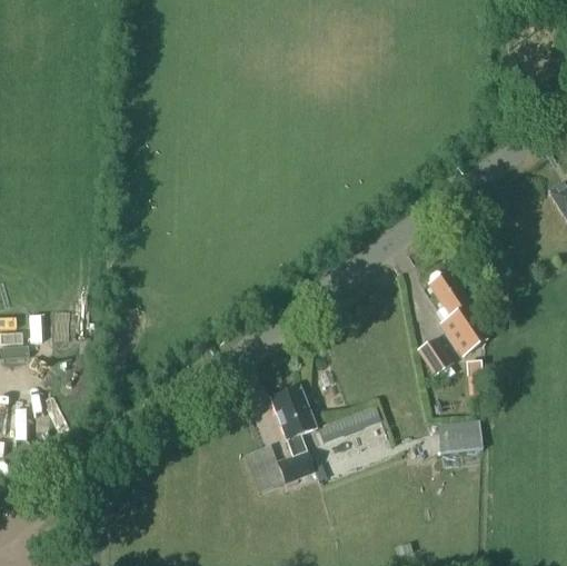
[(566,180),(549,192),(566,219),(566,180)]
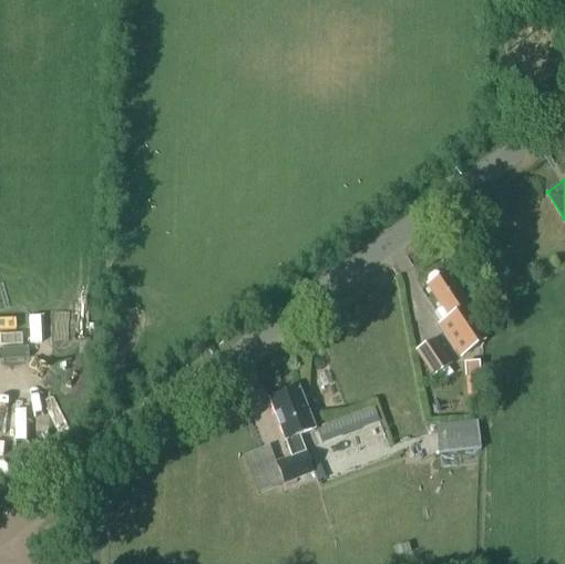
[(476,331),(470,320),(478,315),(449,270),(448,270),(444,273),(429,283),(443,305),(438,309),(444,319),(442,321),(449,330),(447,332),(461,355),(475,345),(482,341),(483,340),(482,339),(476,331)]
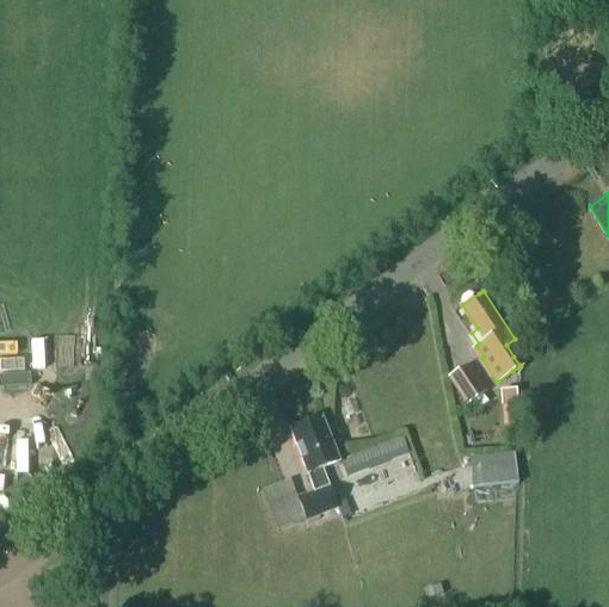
[(485,388),(484,386),(481,382),(469,364),(453,376),(468,400),(469,398),(484,389),(485,388)]
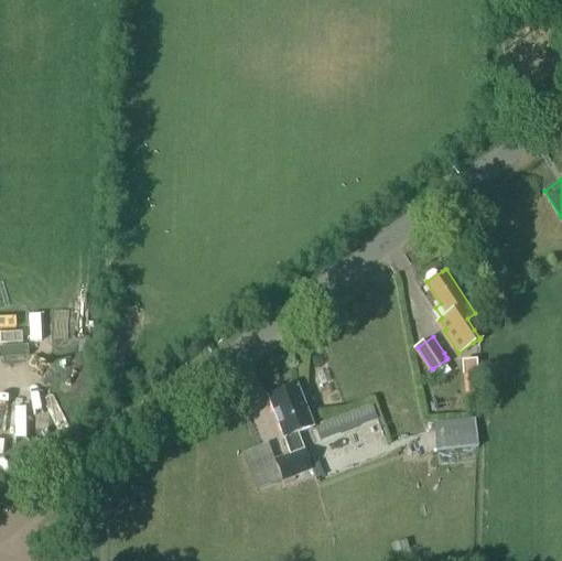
[(476,359),(462,360),(463,370),(466,370),(475,369),(477,369),(476,359)]
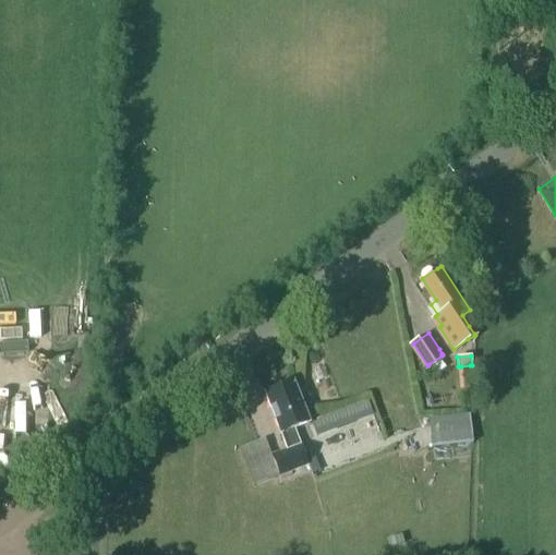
[(295,426),(311,420),(294,381),(267,391),(289,447),(274,454),(281,473),(310,462),(295,426)]
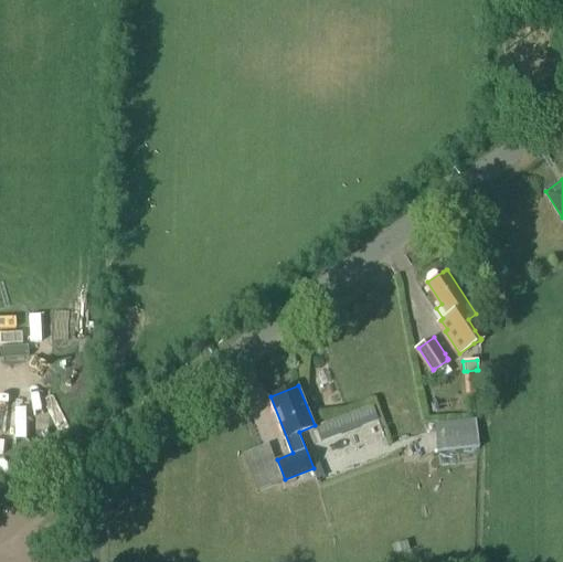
[(367,439),(392,432),(379,393),(328,410),(331,421),(324,423),(328,437),(361,426),(367,439)]
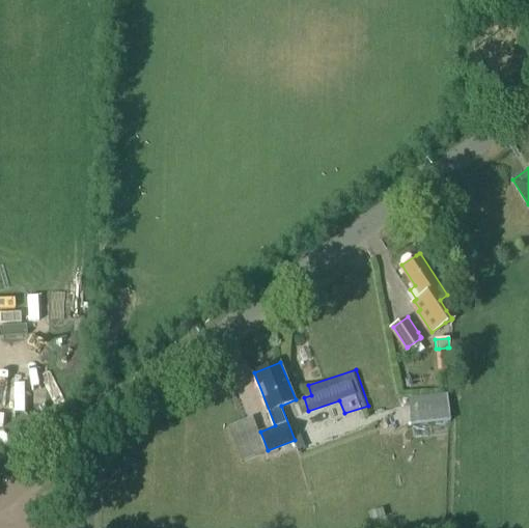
[(450,419),(448,393),(410,397),(413,422),(450,419)]
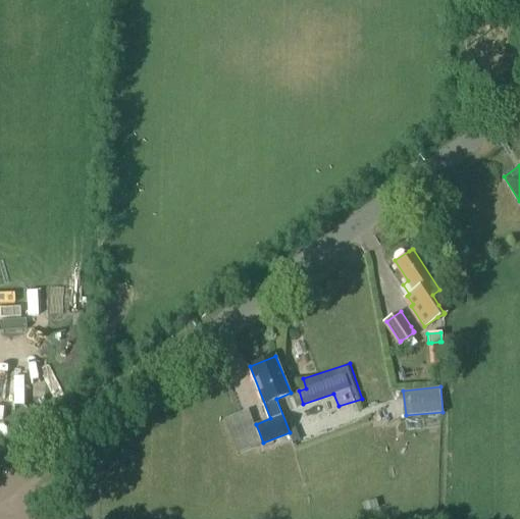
[(225,417),(240,451),(262,443),(249,408),(225,417)]
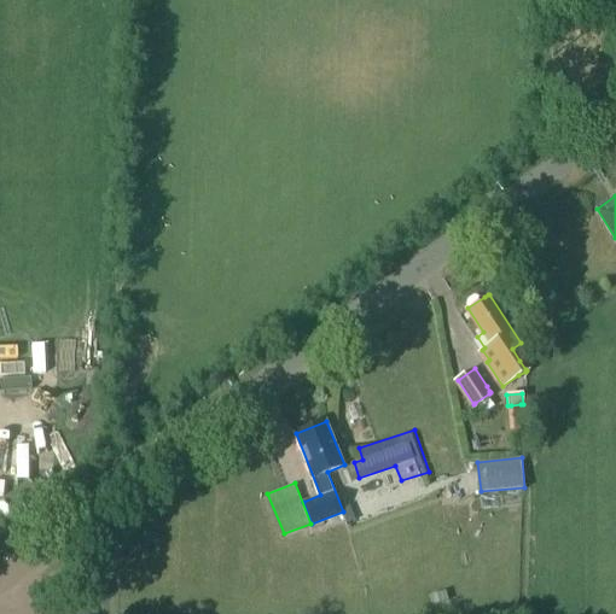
[(447,589),(433,594),(436,602),(449,598),(447,589)]
